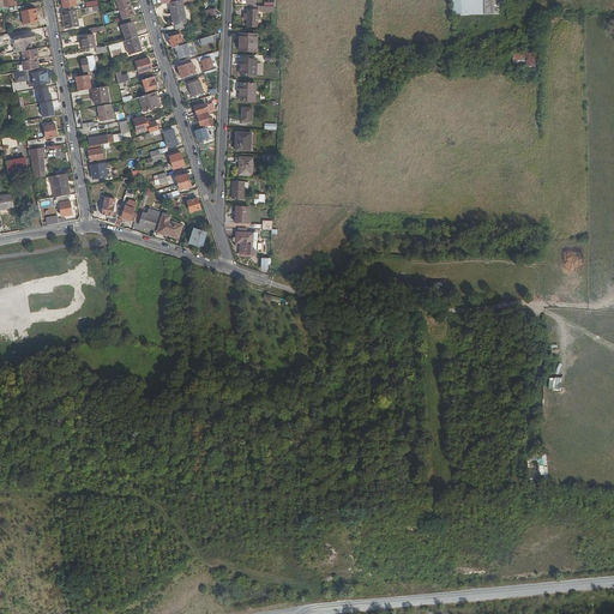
[(118,0),(124,20),(137,16),(136,10),(134,10),(133,11),(132,6),(130,0),(118,0)]
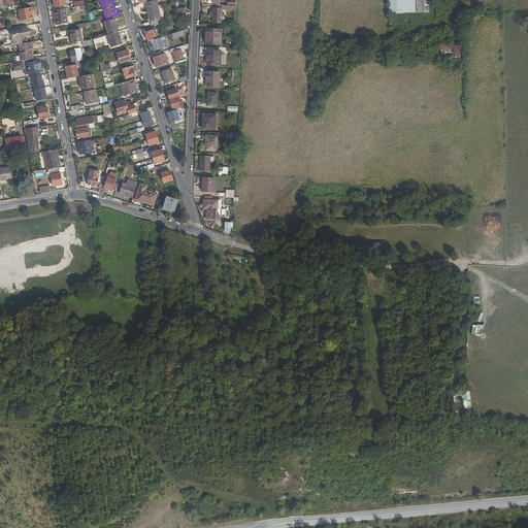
[(400,0),(389,0),(390,13),(401,12),(400,0)]
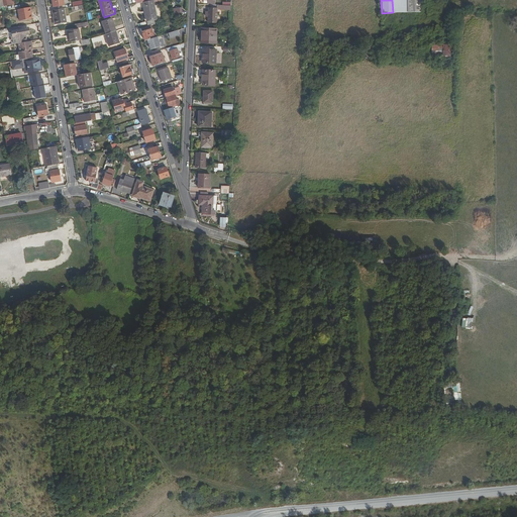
[(392,0),(393,12),(409,12),(422,12),(421,0),(392,0)]
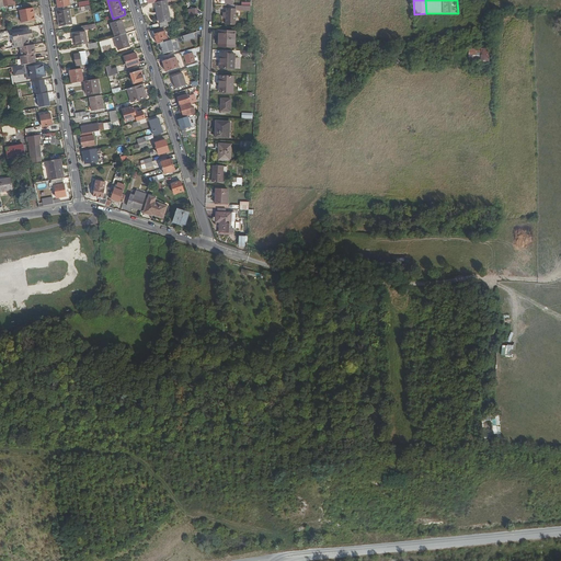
[(167,2),(156,3),(159,23),(170,22),(167,2)]
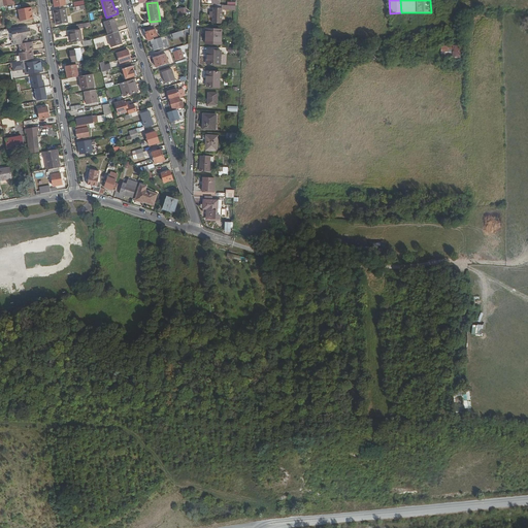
[(222,10),(235,11),(235,6),(228,6),(222,5),(221,9),(212,8),(212,12),(210,12),(210,18),(212,18),(212,24),(221,24),(222,10)]
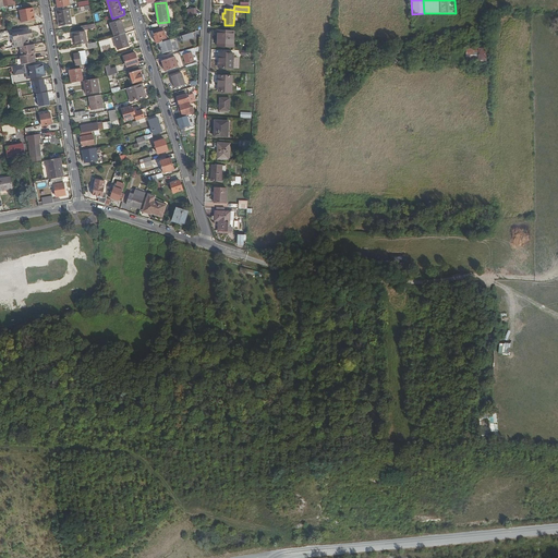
[(72,24),(70,9),(58,10),(61,26),(72,24)]
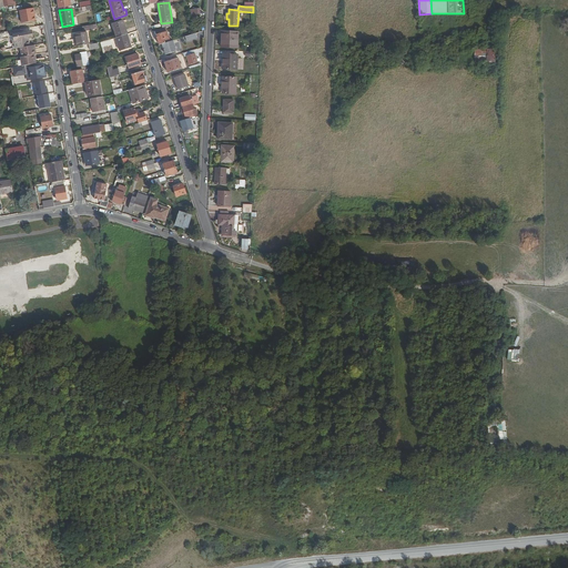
[(125,34),(117,38),(121,50),(132,47),(128,33),(135,31),(132,20),(122,23),(125,34)]
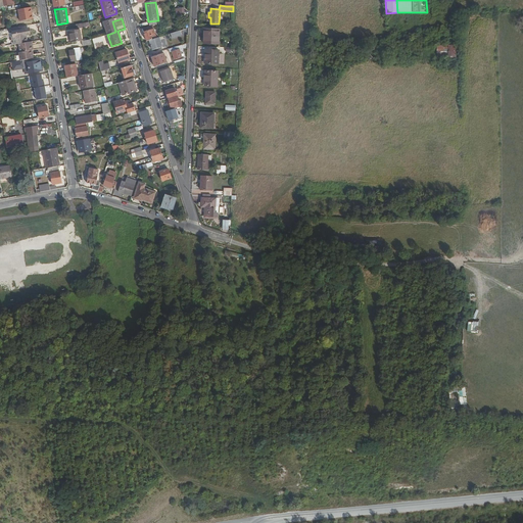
[(22,51),(25,59),(37,57),(35,49),(36,49),(35,40),(28,42),(27,35),(29,34),(28,28),(12,31),(13,36),(12,36),(12,40),(14,39),(15,44),(22,42),(25,51),(22,51)]
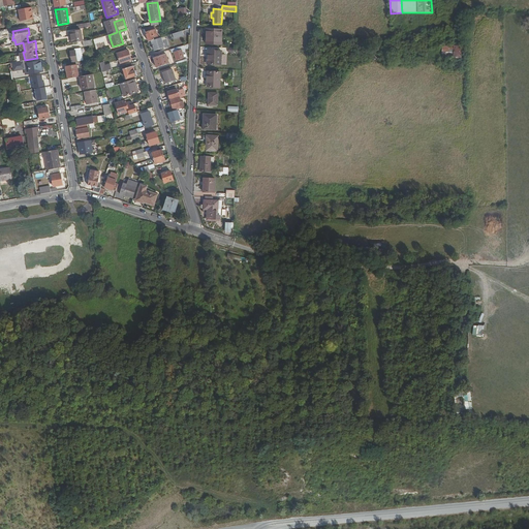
[(72,31),(74,42),(83,41),(84,45),(92,44),(92,40),(85,41),(83,29),(72,31)]
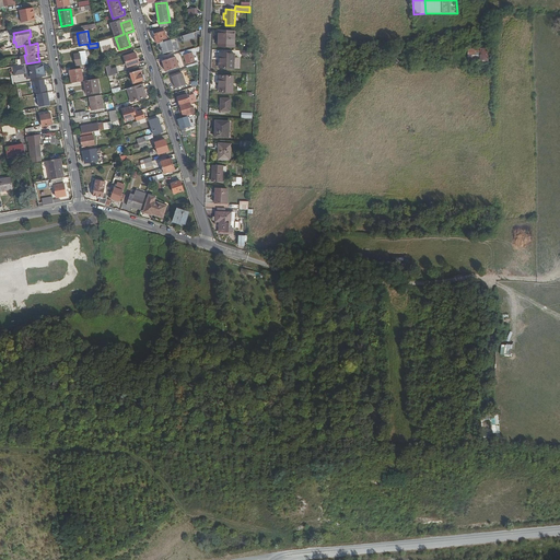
[(235,32),(219,31),(219,46),(234,47),(235,32)]
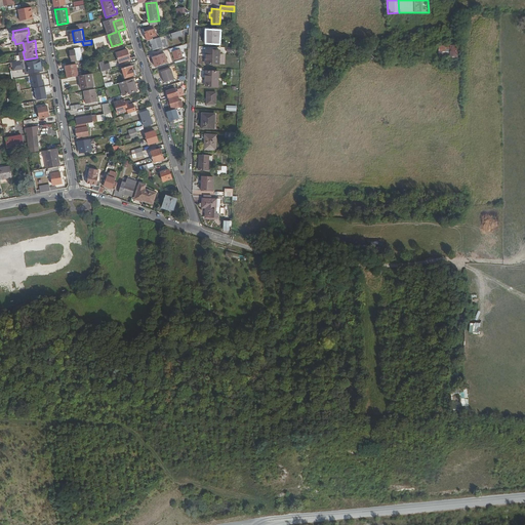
[(145,33),(147,41),(150,41),(153,50),(162,47),(159,37),(157,38),(155,30),(145,33)]
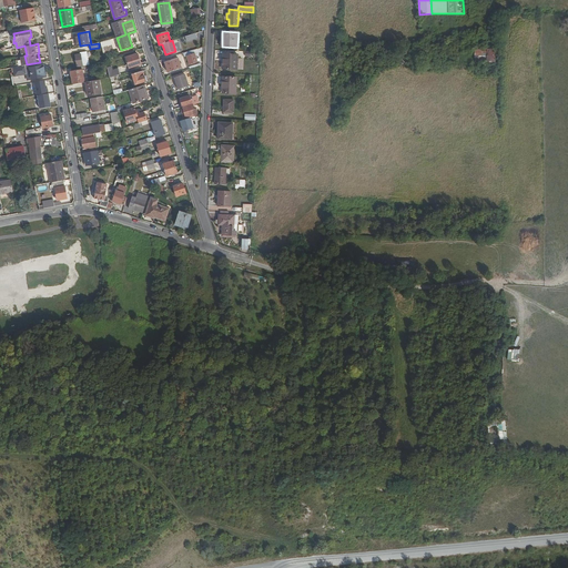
[(186,42),(196,38),(195,32),(184,37),(186,42)]
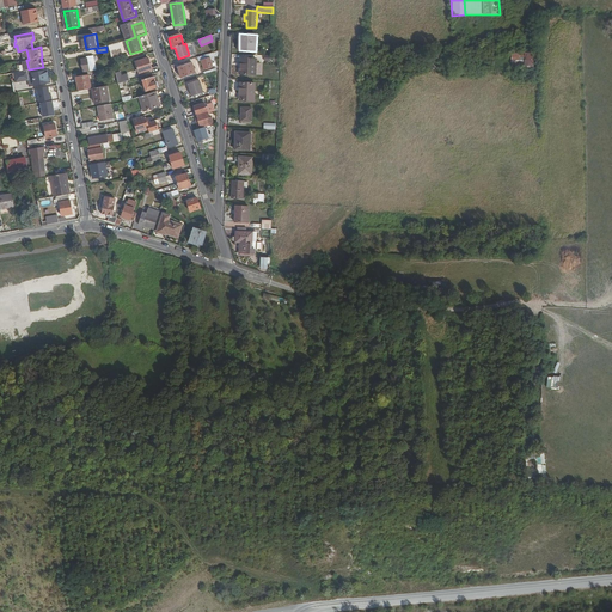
[(121,50),(122,53),(126,51),(123,43),(110,46),(112,51),(121,50)]
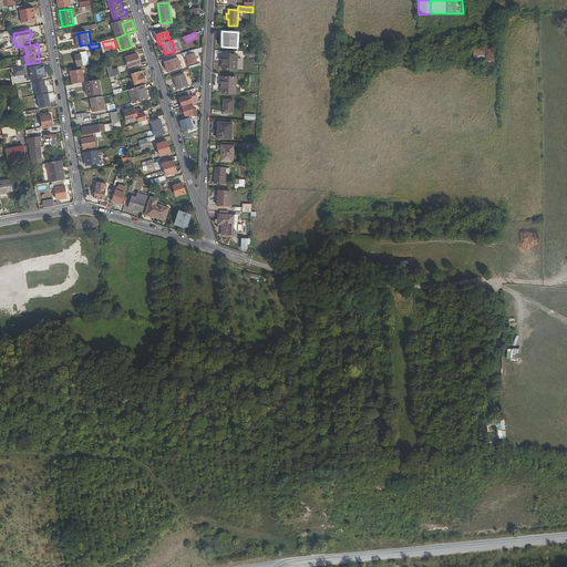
[(473,49),(473,62),(494,62),(493,49),(473,49)]
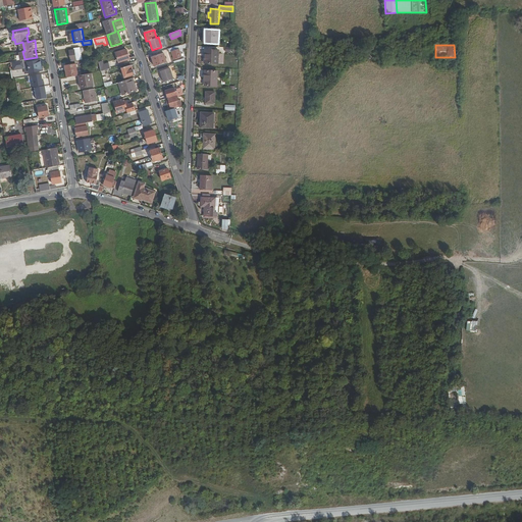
[(81,59),(80,57),(75,57),(75,52),(79,52),(79,48),(74,48),(74,50),(69,51),(71,61),(81,59)]
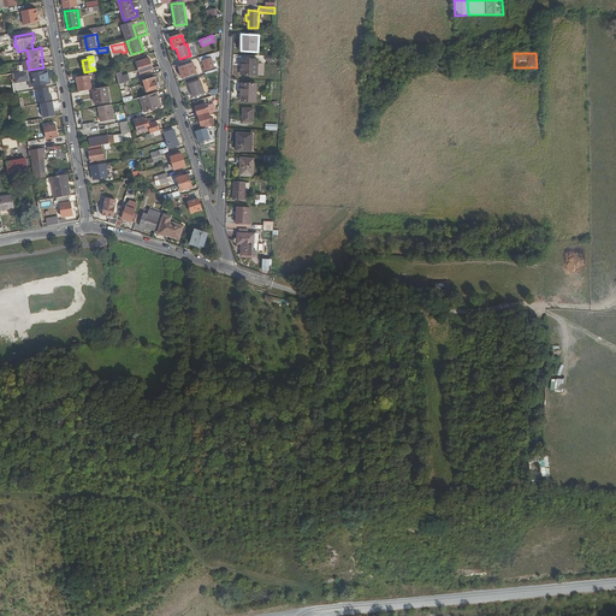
[(149,58),(137,63),(141,73),(153,70),(149,58)]
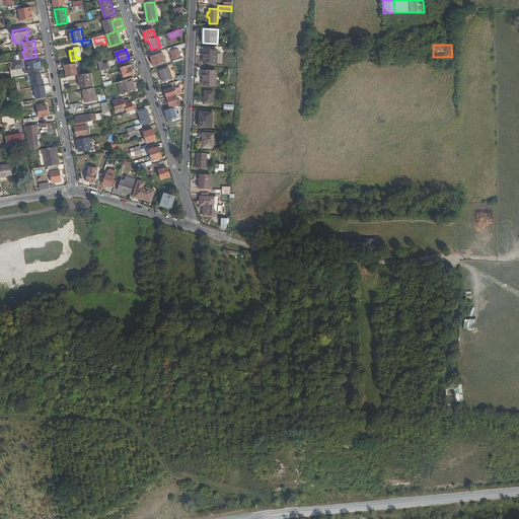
[(218,50),(204,49),(203,63),(217,64),(218,50)]
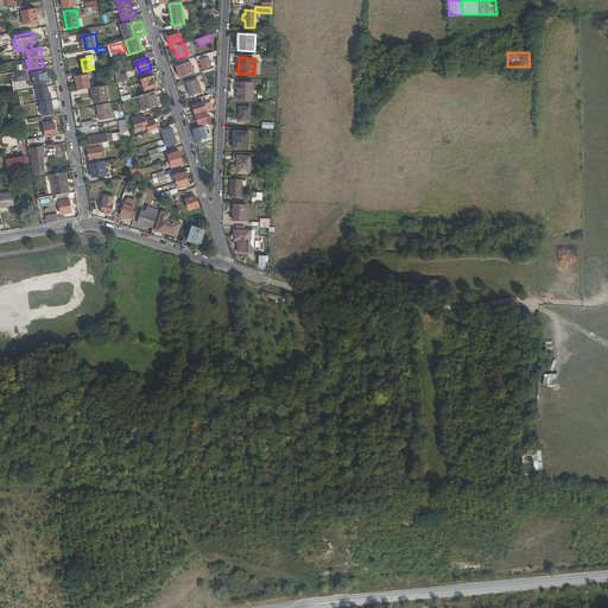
[(200,62),(203,71),(211,69),(208,59),(200,62)]
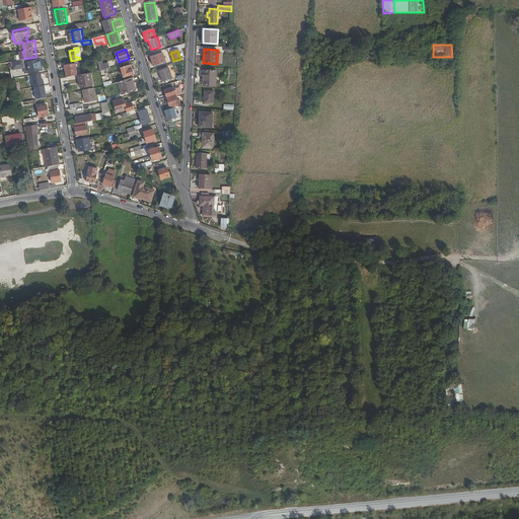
[(161,53),(150,57),(153,66),(164,63),(161,53)]
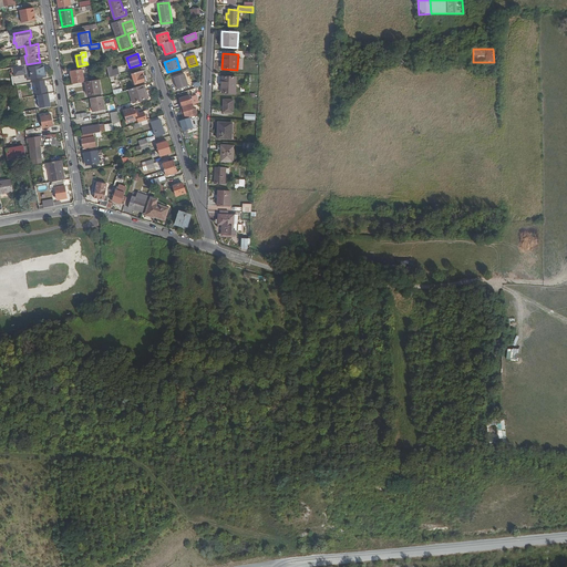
[(27,64),(13,68),(16,74),(28,72),(27,64)]
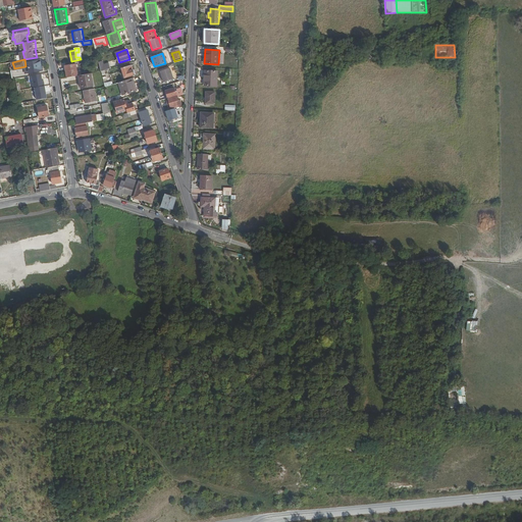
[(40,59),(29,62),(31,72),(42,70),(40,59)]
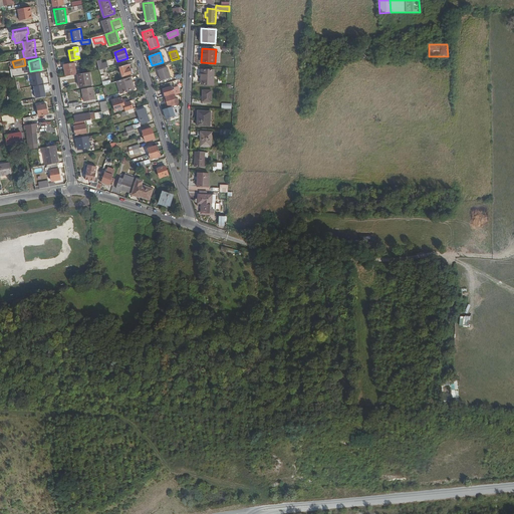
[(99,71),(103,85),(107,84),(103,69),(109,67),(107,62),(102,63),(101,59),(97,60),(99,70),(99,71)]
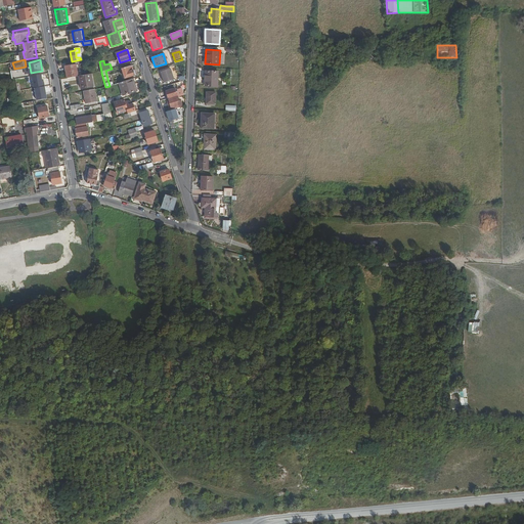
[(66,67),(68,78),(79,76),(77,64),(66,67)]
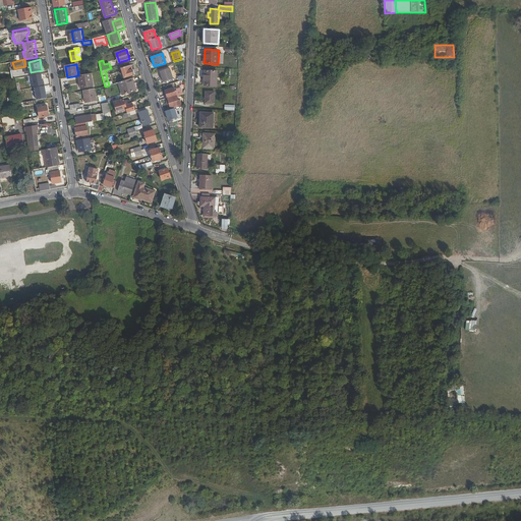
[(131,64),(121,67),(124,77),(135,73),(133,67),(132,67),(131,64)]
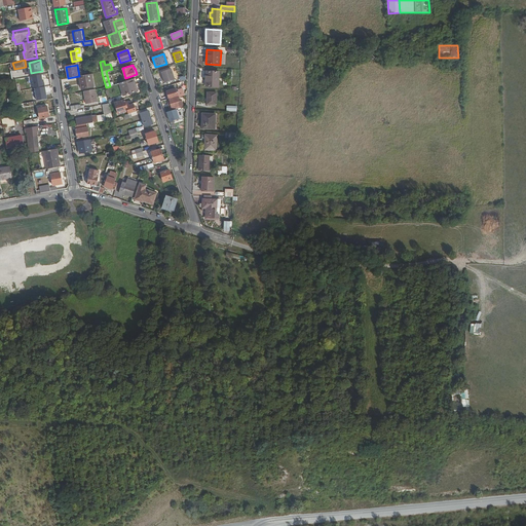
[(175,80),(172,69),(160,73),(161,77),(162,76),(163,79),(165,83),(175,80)]
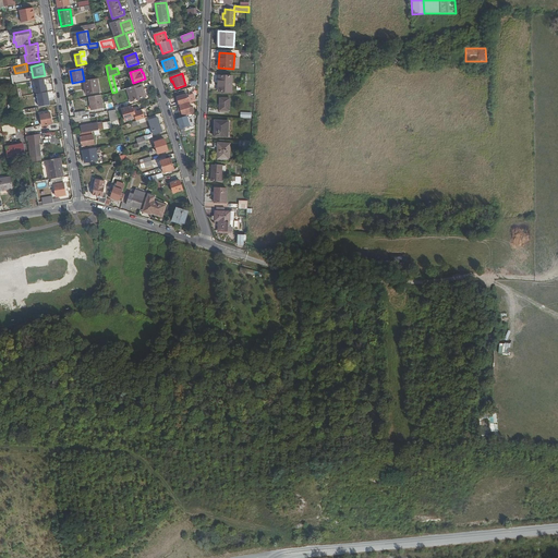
[(232,76),(219,76),(219,92),(231,92),(232,76)]
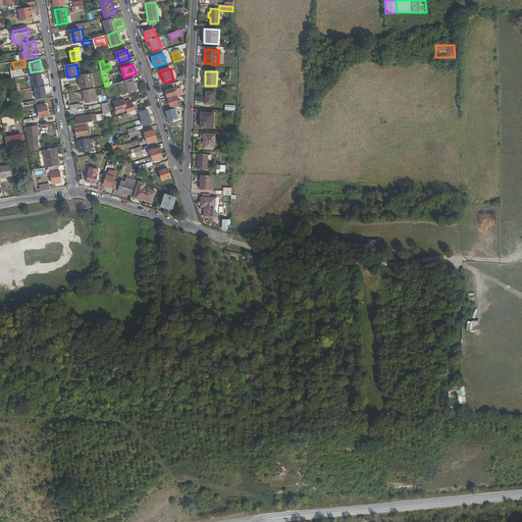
[(43,73),(29,75),(31,83),(36,82),(38,93),(45,91),(43,73)]
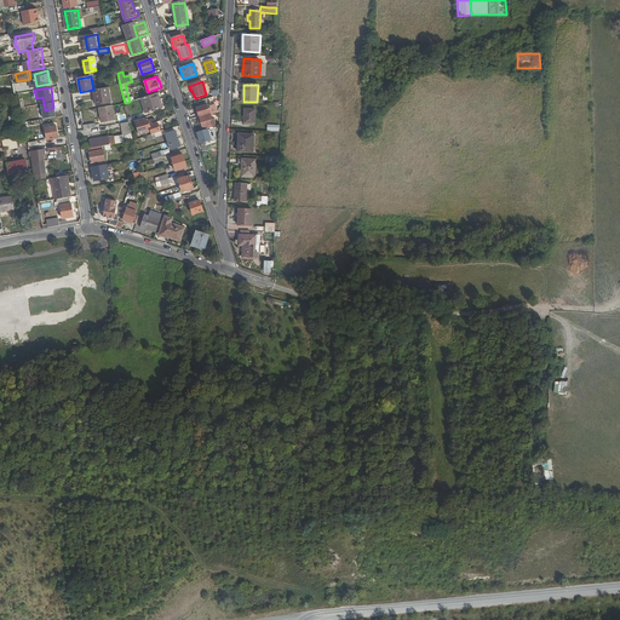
[(108,87),(96,90),(97,99),(96,99),(97,105),(110,103),(108,87)]
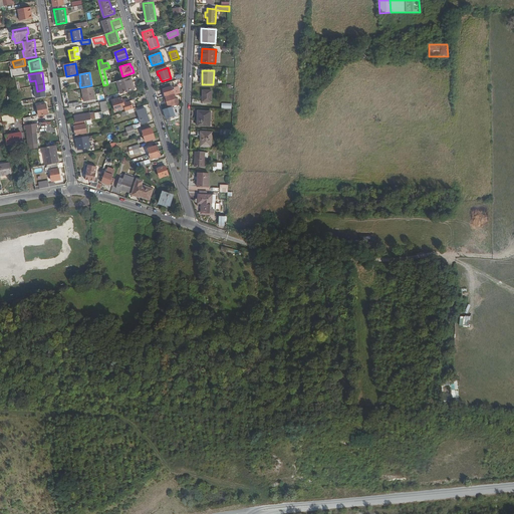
[(131,76),(117,80),(121,92),(134,88),(132,81),(131,76)]
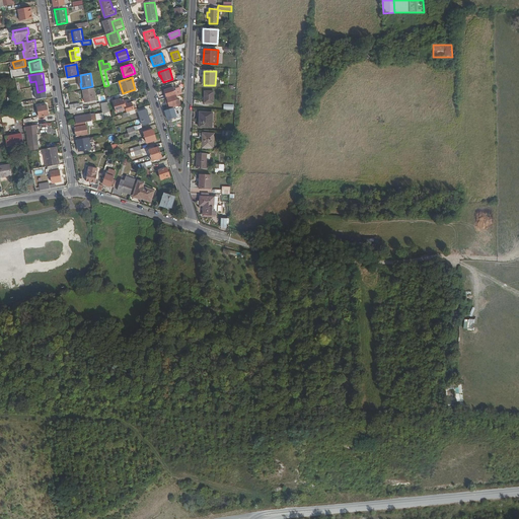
[(174,106),(174,107),(177,106),(175,100),(177,99),(176,96),(181,94),(179,87),(174,89),(173,87),(164,90),(170,107),(174,106)]
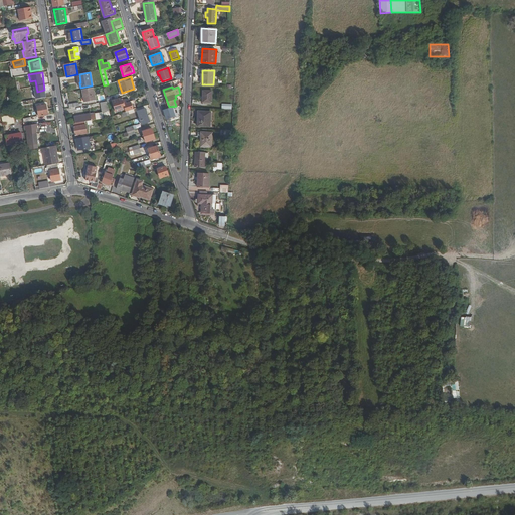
[(93,88),(83,90),(86,102),(95,101),(93,88)]
